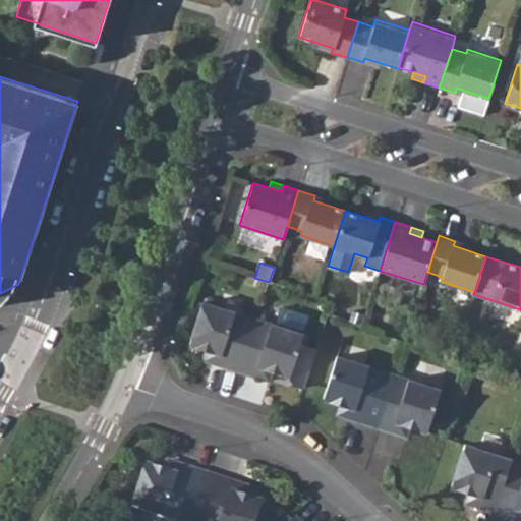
[(240,371),(256,320),(204,302),(190,345),(208,351),(215,353),(212,363),(240,371)]
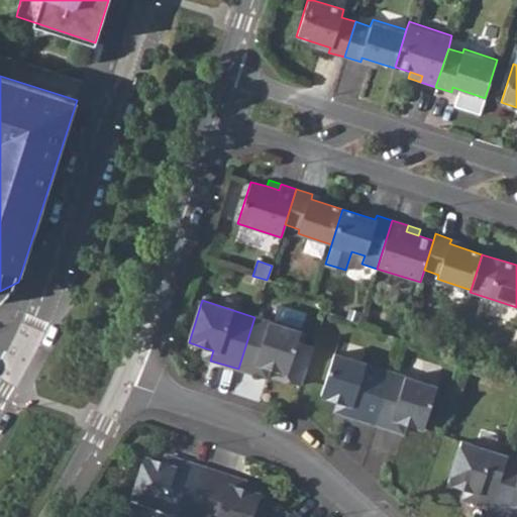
[(301,331),(254,317),(238,369),(260,376),(263,366),(270,369),(287,374),(301,331)]
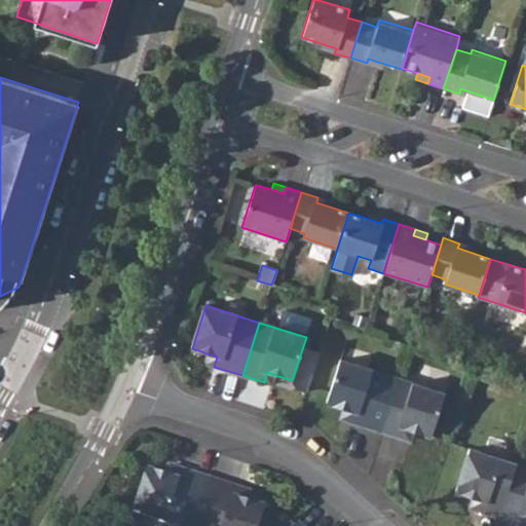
[(217,357),(210,354),(207,364),(214,367),(217,357)]
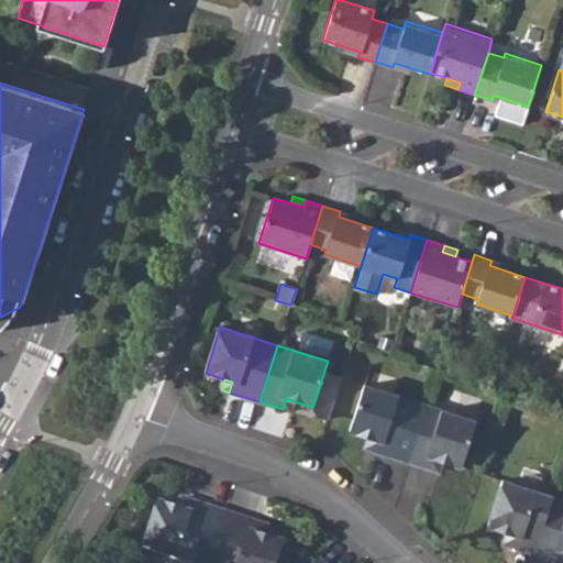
[(411,451),(422,415),(411,410),(415,401),(364,385),(350,431),(368,438),(376,440),(373,451),(407,462),(411,451)]
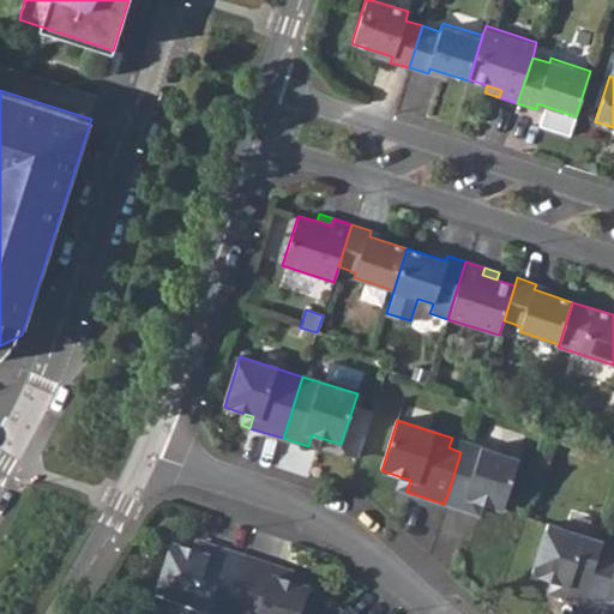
[(317,449),(320,438),(312,434),(308,446),(317,449)]
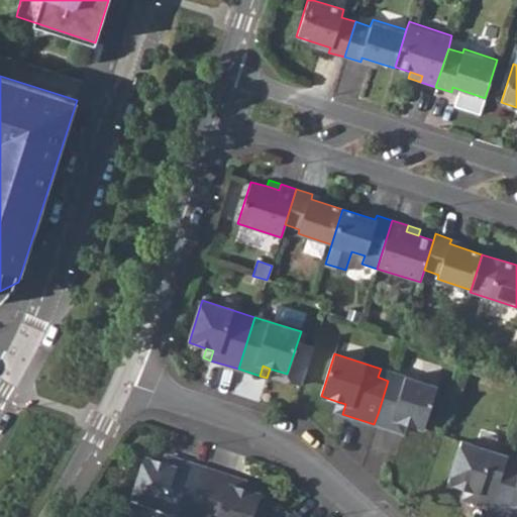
[(391,372),(381,369),(378,377),(388,381),(391,372)]
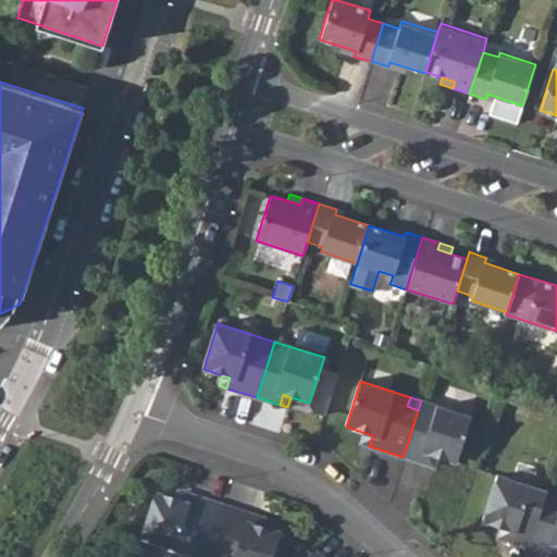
[(456,462),(471,417),(421,400),(418,410),(407,446),(403,457),(425,465),(430,454),(437,457),(456,462)]
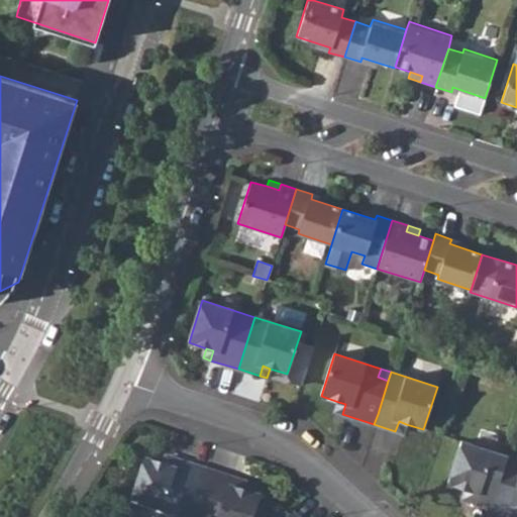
[(345,404),(338,402),(335,412),(342,414),(345,404)]
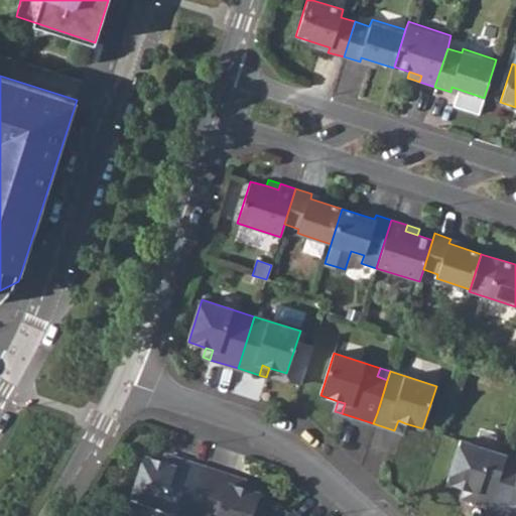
[(402,432),(405,423),(398,420),(394,430),(402,432)]
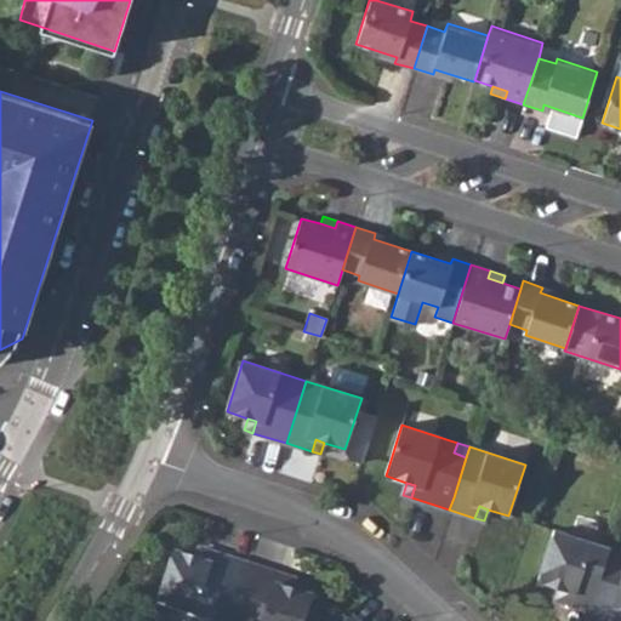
[(590,610),(609,548),(553,530),(537,580),(559,587),(568,591),(564,602),(590,610)]
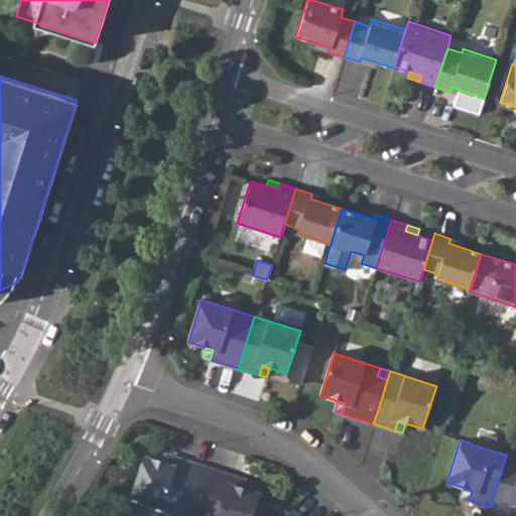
[(162,466),(169,469),(172,459),(165,456),(162,466)]
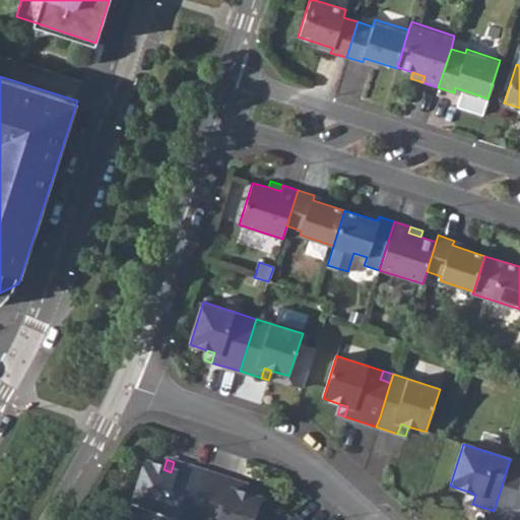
[(519,461),(510,459),(494,511),(516,518),(519,509),(519,508),(519,461)]
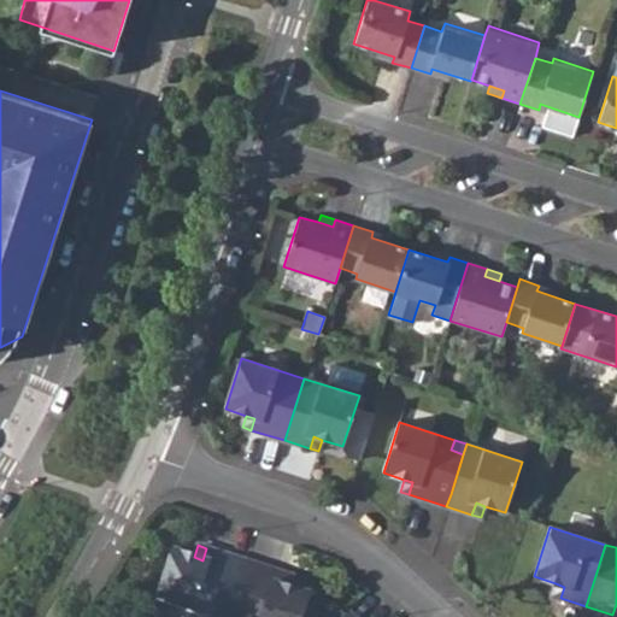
[(229,613),(246,560),(206,548),(203,560),(194,557),(172,551),(156,601),(205,616),(211,616),(215,609),(229,613)]
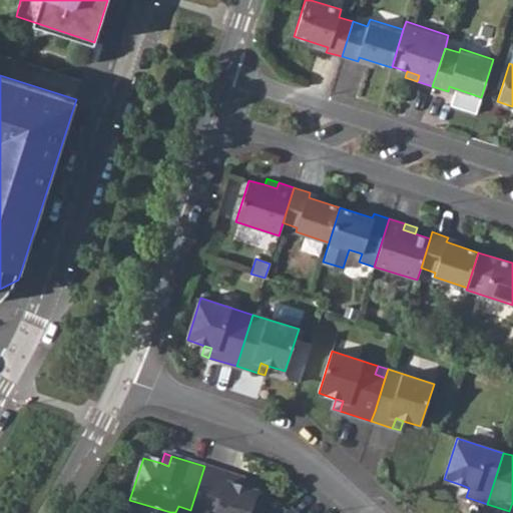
[(204,466),(190,510),(199,512),(251,512),(258,494),(240,489),(233,487),(236,477),(204,466)]
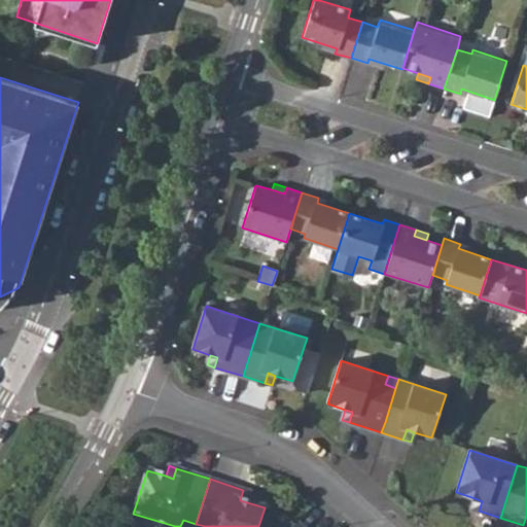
[(240,500),(247,502),(251,492),(243,490),(240,500)]
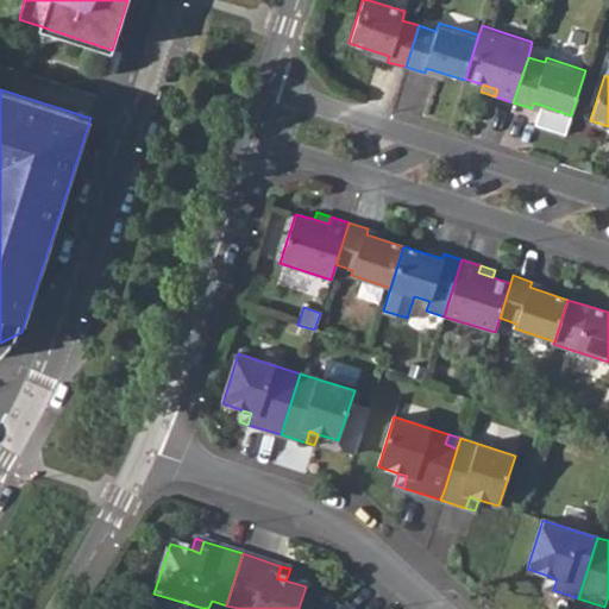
[(553,590),(557,579),(548,576),(544,588),(553,590)]
